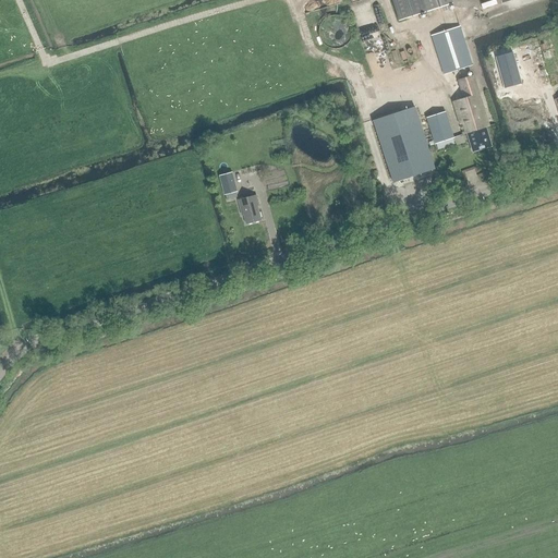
[(391,0),(399,21),(452,3),(450,0),(391,0)]
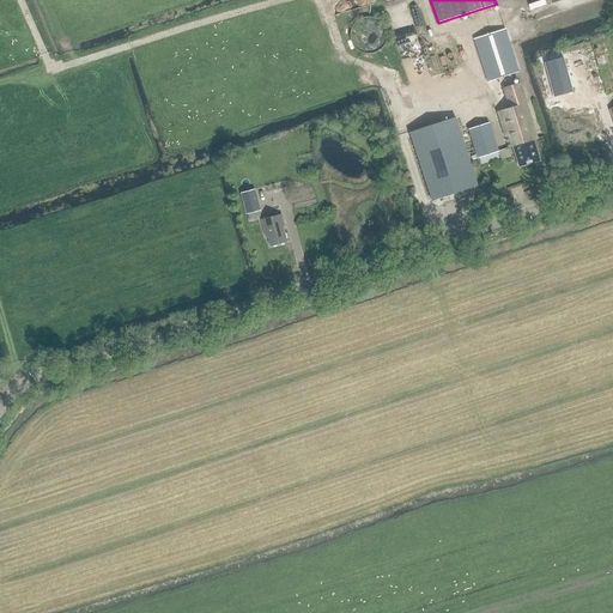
[(517,72),(504,30),(473,40),(487,83),(517,72)]
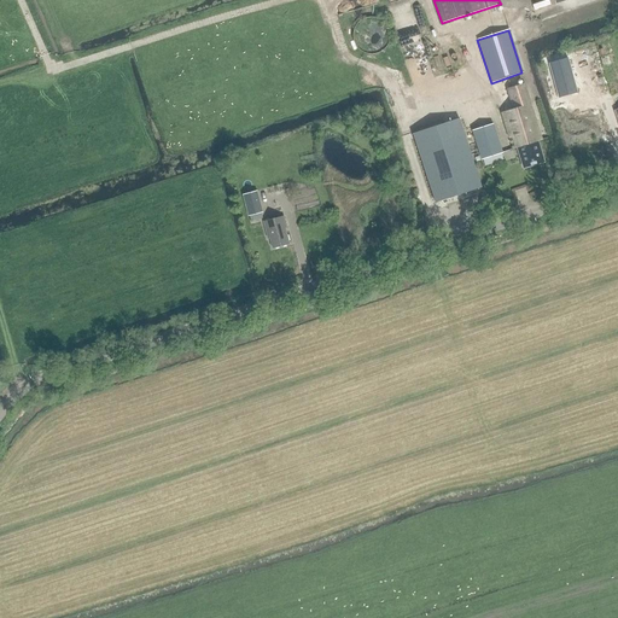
[(549,64),(559,98),(577,93),(567,58),(549,64)]
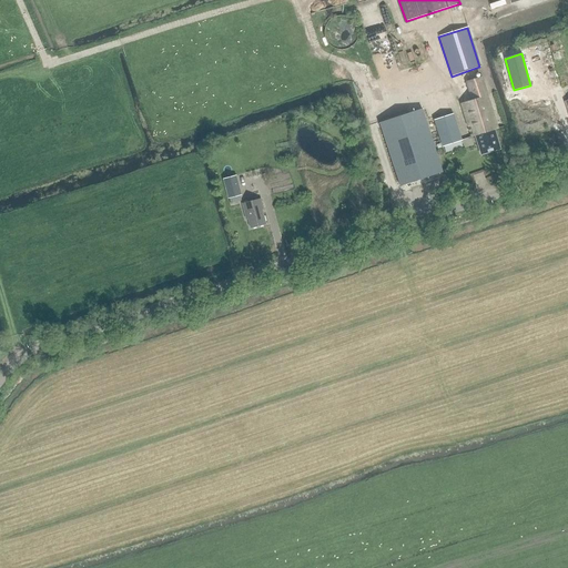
[(494,130),(498,129),(482,77),(466,82),(472,101),(460,104),(464,117),(465,115),(472,137),(475,135),(482,155),(500,149),(494,130)]
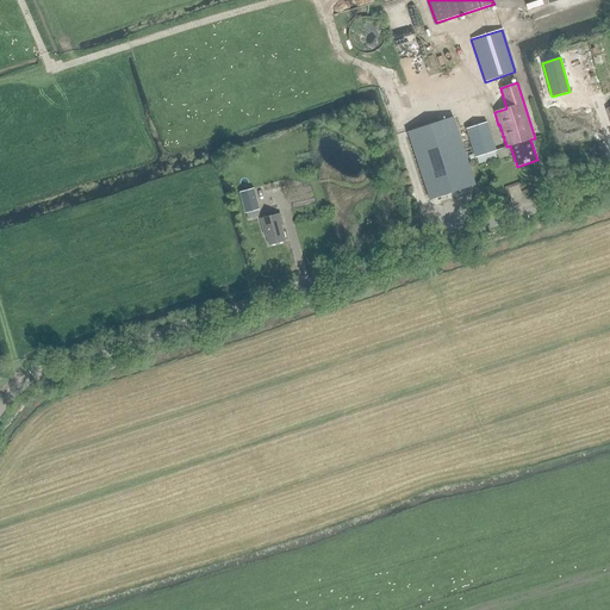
[(453,117),(408,132),(430,200),(475,186),(453,117)]
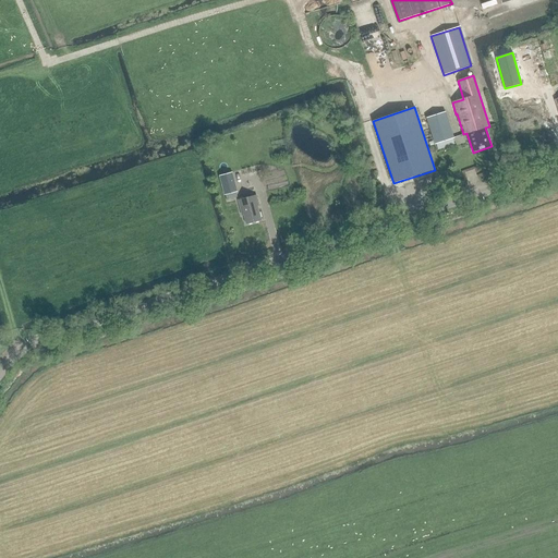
[(452,138),(444,111),(426,117),(435,144),(452,138)]
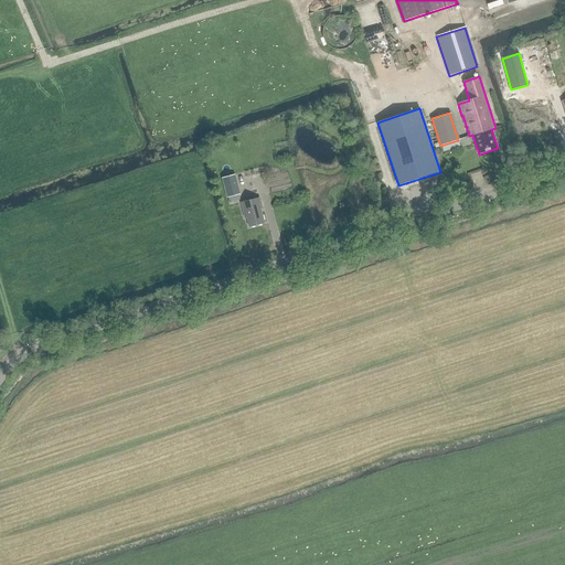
[(235,174),(222,178),(227,198),(240,194),(235,174)]
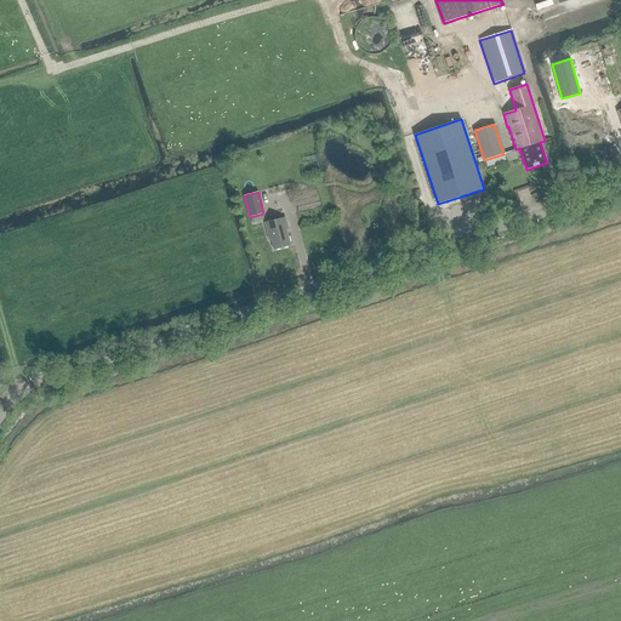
[(285,217),(265,223),(269,239),(271,239),(274,249),(290,245),(286,229),(288,228),(285,217)]
